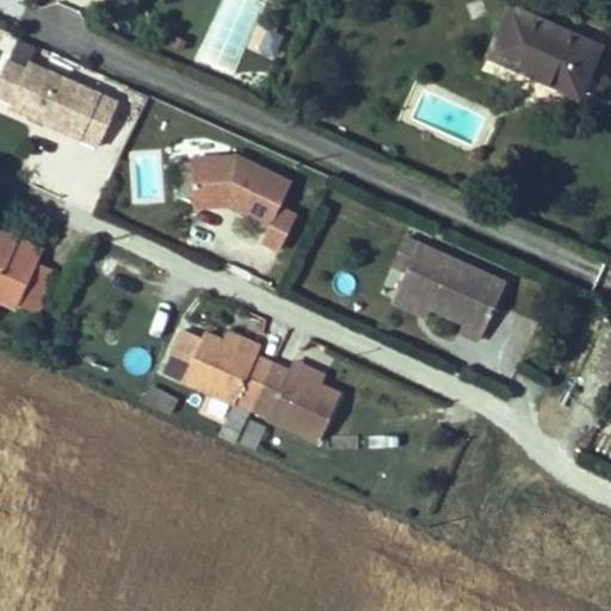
[(511,6),(489,56),(579,94),(600,45),(511,6)]
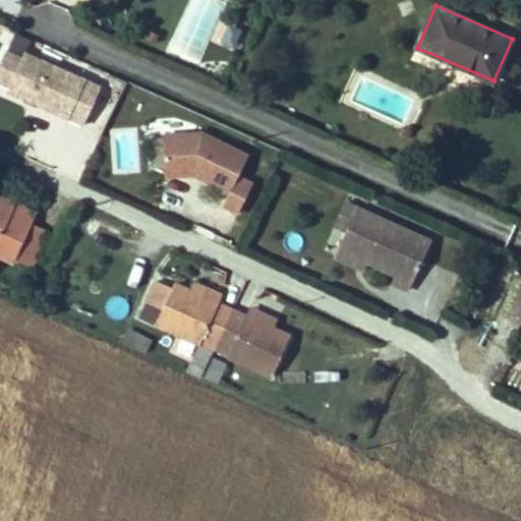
[(84,123),(102,87),(25,51),(8,89),(84,123)]
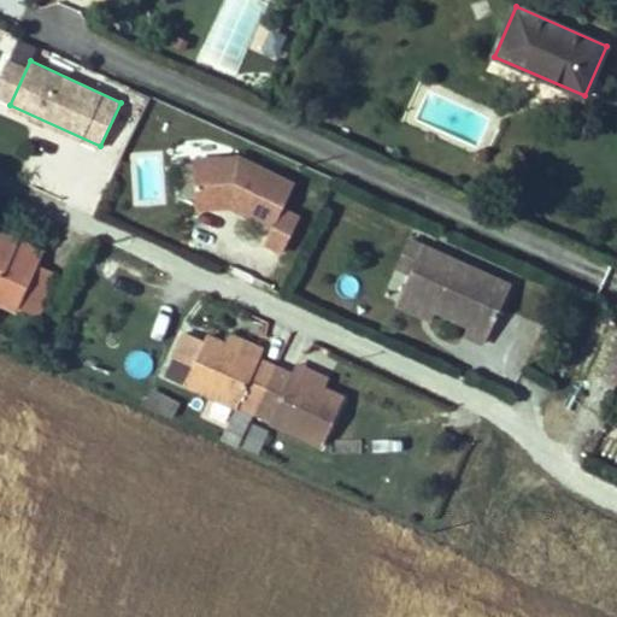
[(271,227),(264,242),(282,251),(299,216),(282,207),(294,183),(239,157),(193,160),(197,210),(230,206),(271,227)]
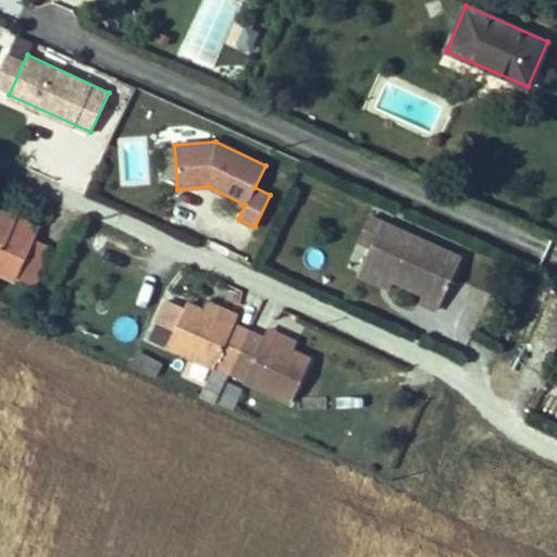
[(0,273),(14,281),(15,277),(34,238),(38,227),(0,210),(0,273)]
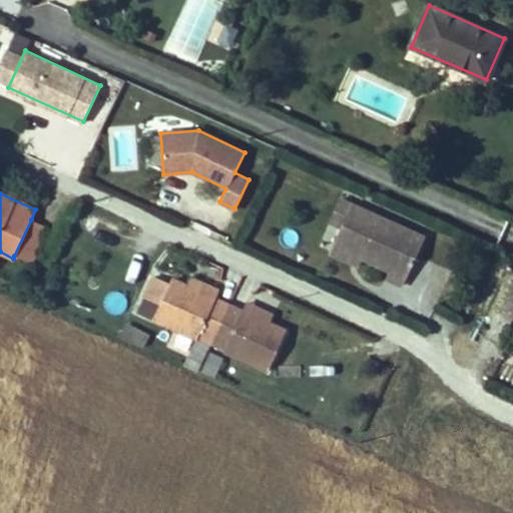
[(341,226),(351,203),(340,198),(330,221),(341,226)]
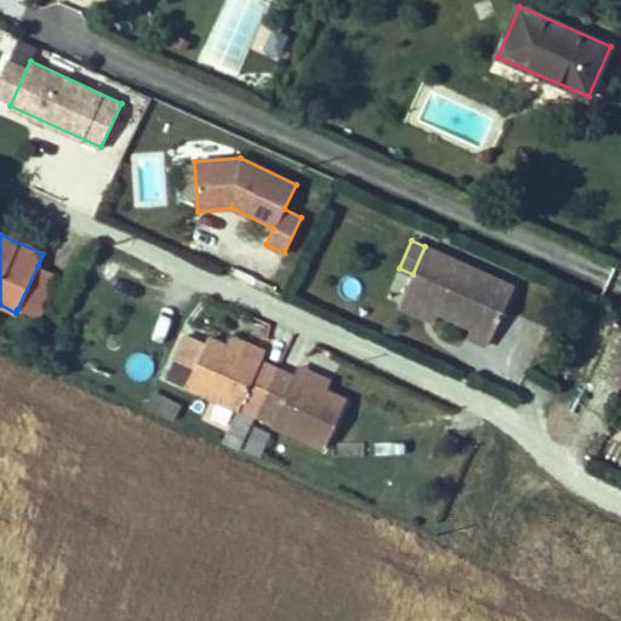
[(514,288),(425,246),(412,274),(402,296),(438,314),(471,329),(467,336),(488,345),(514,288)]
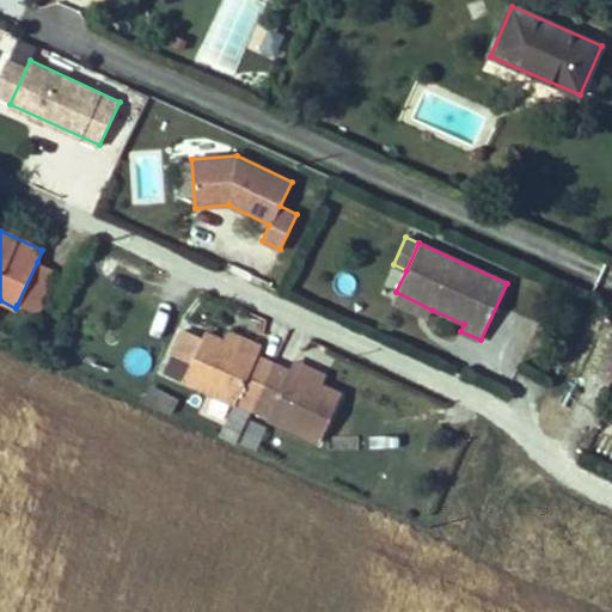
[(37,262),(17,305),(38,314),(57,271),(37,262)]
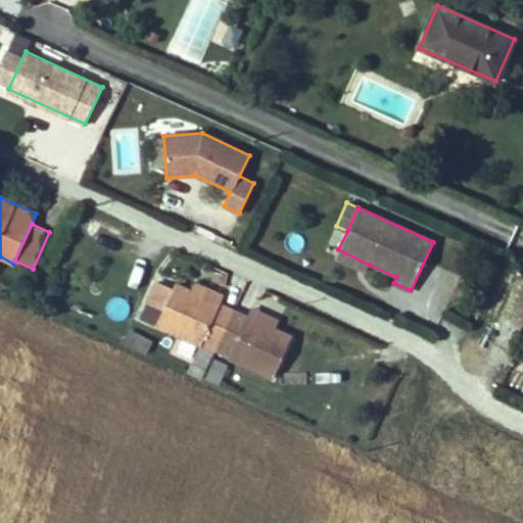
[(369,265),(338,249),(336,256),(366,271),(369,265)]
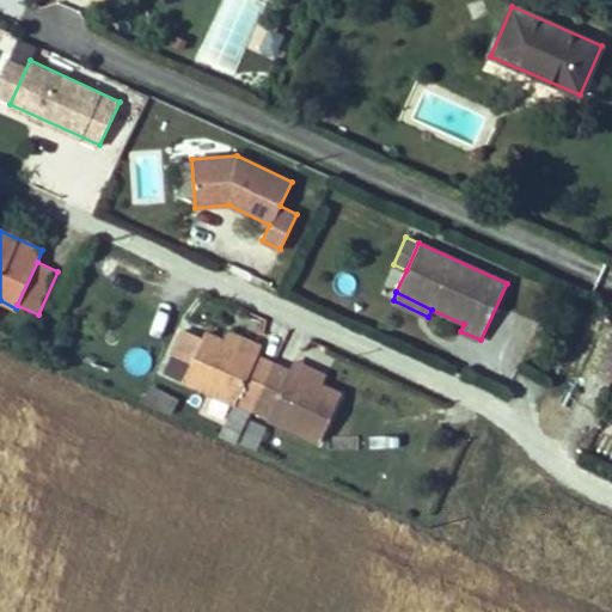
[(252,409),(273,362),(257,356),(224,340),(204,332),(202,337),(184,329),(171,354),(189,362),(182,380),(236,404),(236,402),(252,409)]
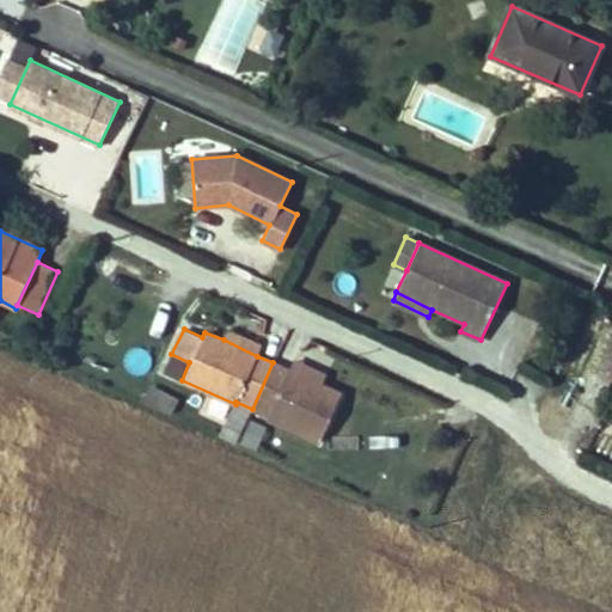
[(257,356),(262,344),(230,330),(224,340),(257,356)]
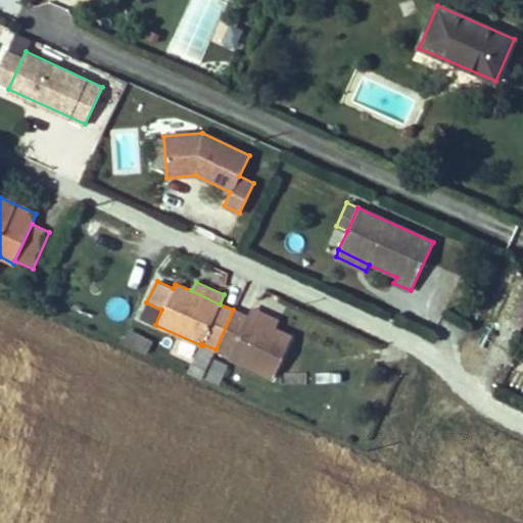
[(275,329),(279,321),(250,308),(247,316),(275,329)]
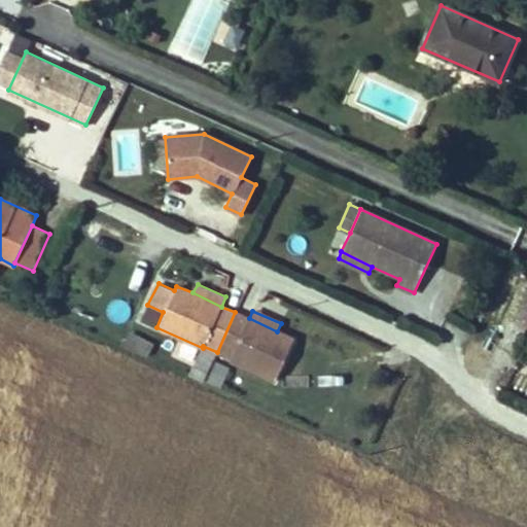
[(249,318),(235,312),(217,352),(231,358),(231,360),(276,381),(293,340),(277,331),(249,318)]
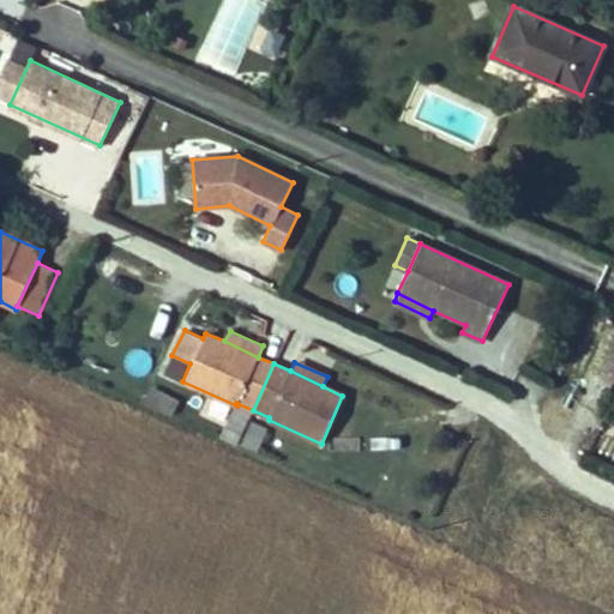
[(172,415),(178,402),(151,387),(144,402),(172,415)]
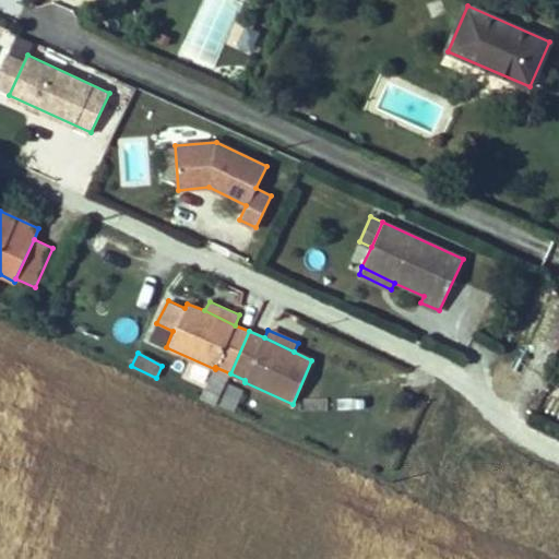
[(215,405),(228,377),(214,369),(200,397),(215,405)]
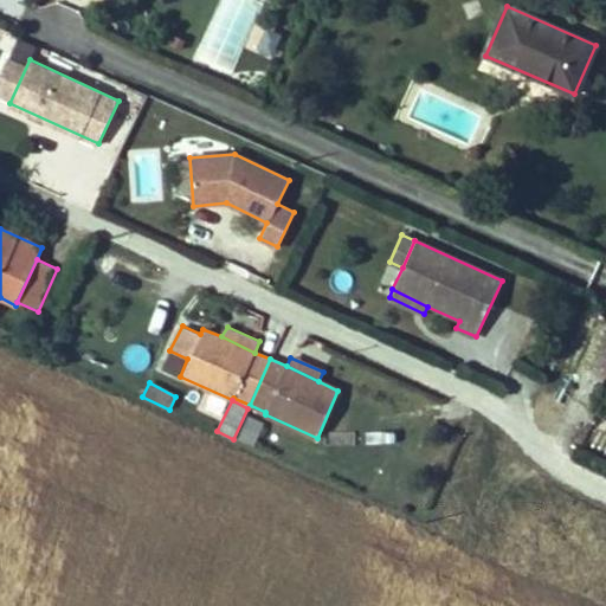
[(249,434),(238,430),(234,438),(245,443),(249,434)]
